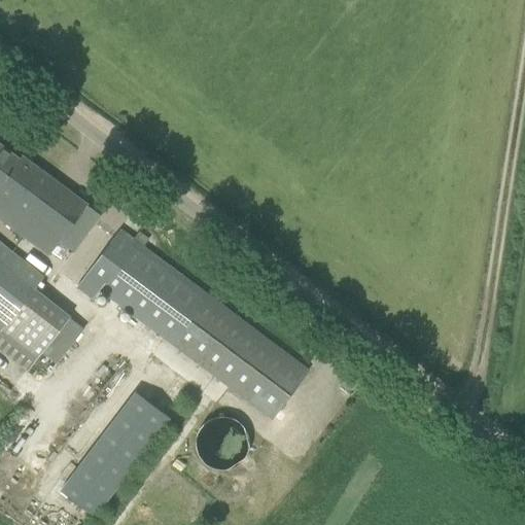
[(0,214),(56,256),(65,243),(73,249),(89,230),(101,213),(23,154),(20,159),(0,143),(0,214)]
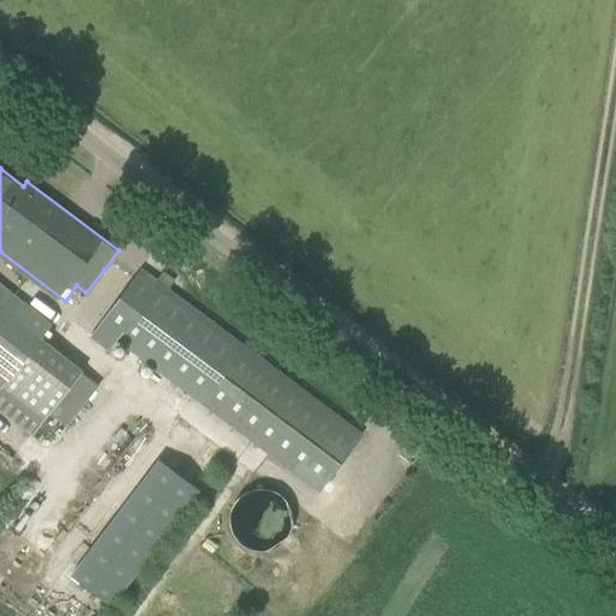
[(118,337),(321,489),(364,433),(170,288),(157,279),(143,267),(128,286),(92,335),(110,348),(118,337)]
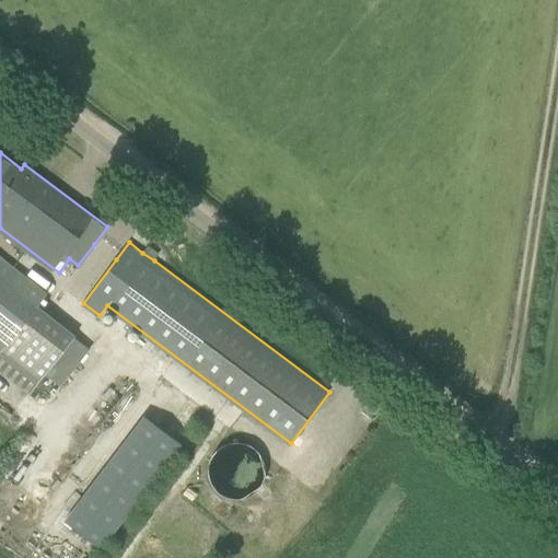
[(150,244),(142,253),(154,260),(161,252),(150,244)]
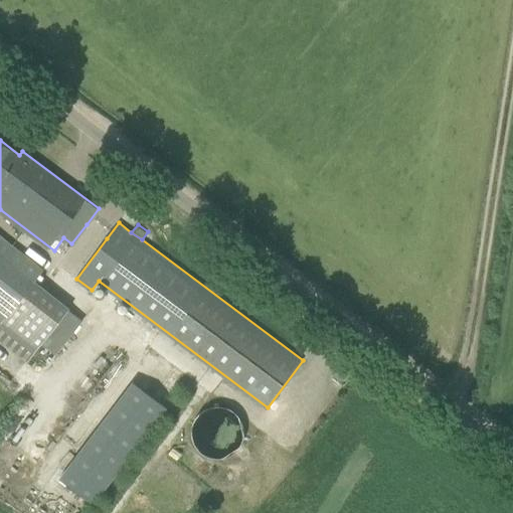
[(0,338),(27,360),(41,344),(55,355),(82,321),(68,310),(69,309),(0,252),(0,338)]
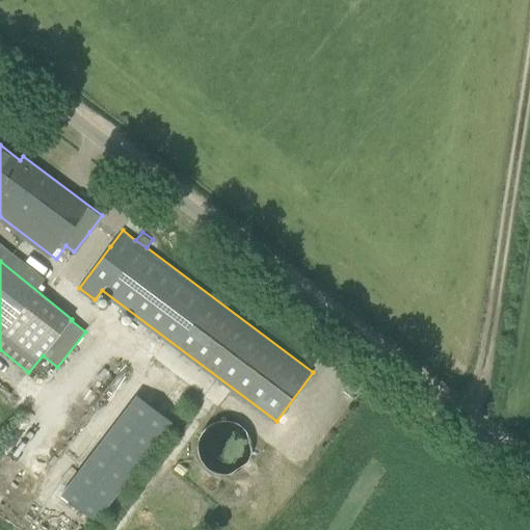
[(217,419),(202,447),(235,466),(250,436),(217,419)]
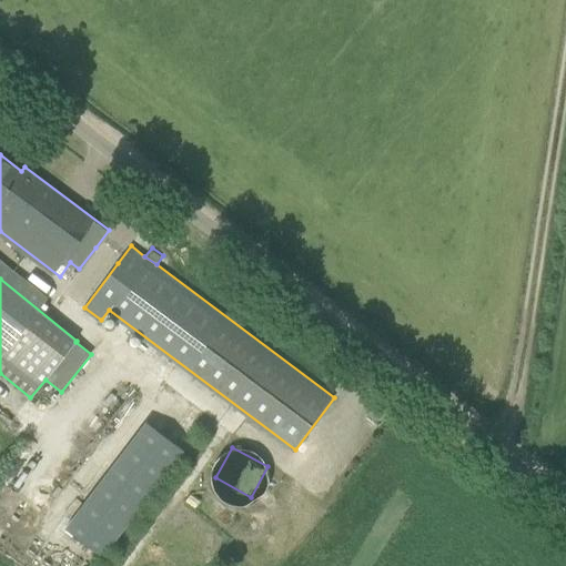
[(109,471),(64,531),(101,558),(147,498),(109,471)]
